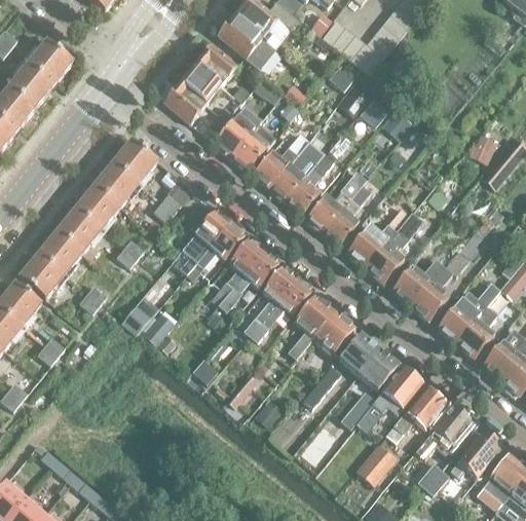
[(90,0),(105,11),(113,0),(90,0)]
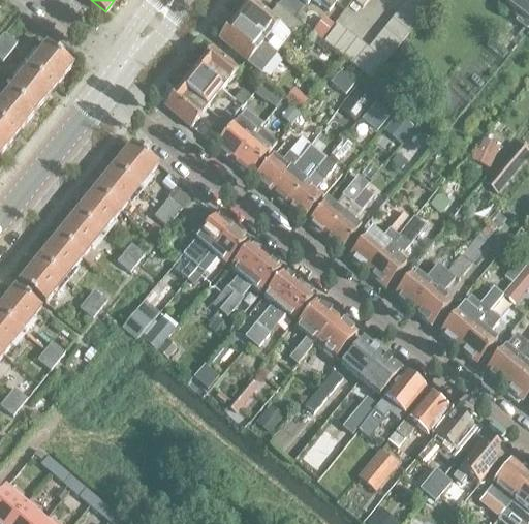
[(267,42),(268,41),(277,50),(291,31),(293,33),(302,24),(294,17),(293,18),(276,2),(269,11),(255,0),(248,0),(235,17),(267,42)]
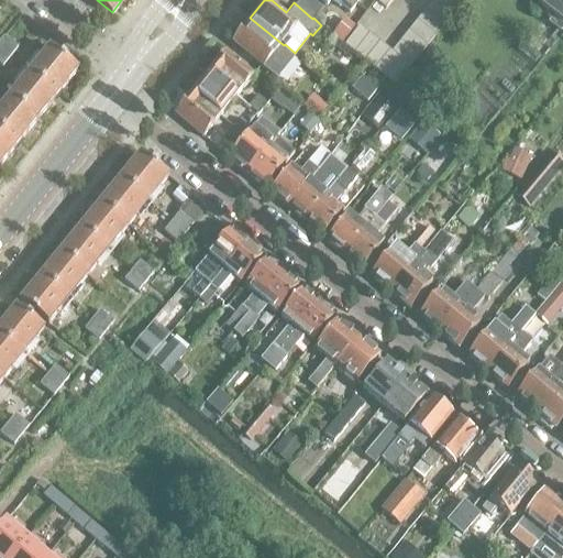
[(452,11),(439,0),(429,0),(424,6),(444,21),(452,11)]
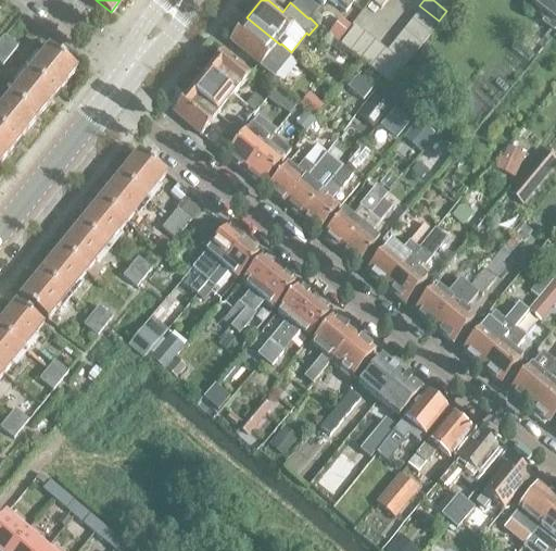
[(455,0),(433,0),(446,11),(455,0)]
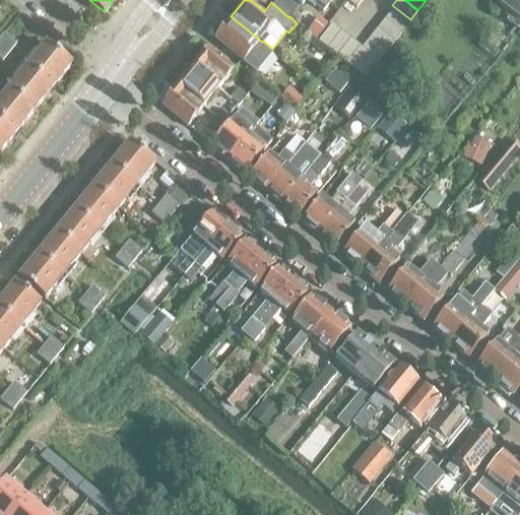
[(518,26),(519,22),(519,0),(497,0),(512,11),(507,17),(518,26)]
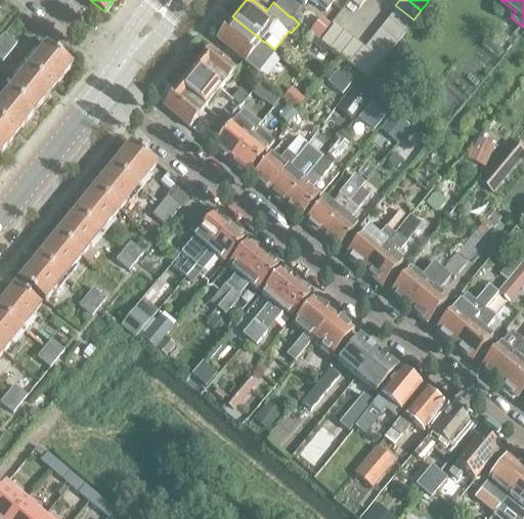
[(413,19),(395,5),(388,15),(405,30),(413,19)]
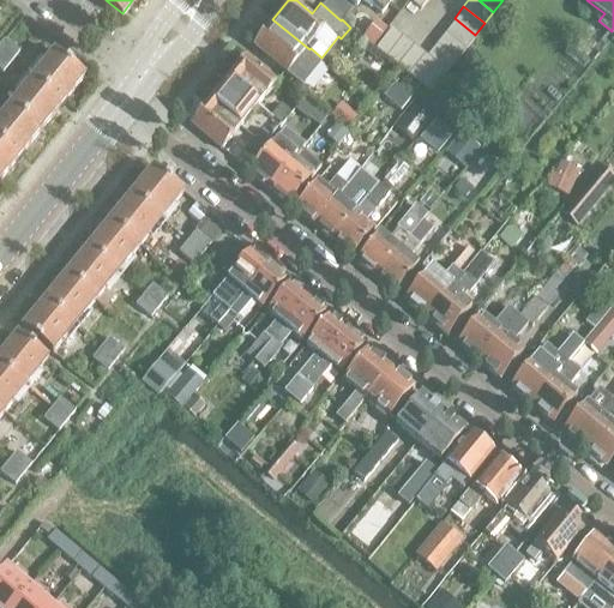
[(375,12),(363,29),(375,37),(387,20),(375,12)]
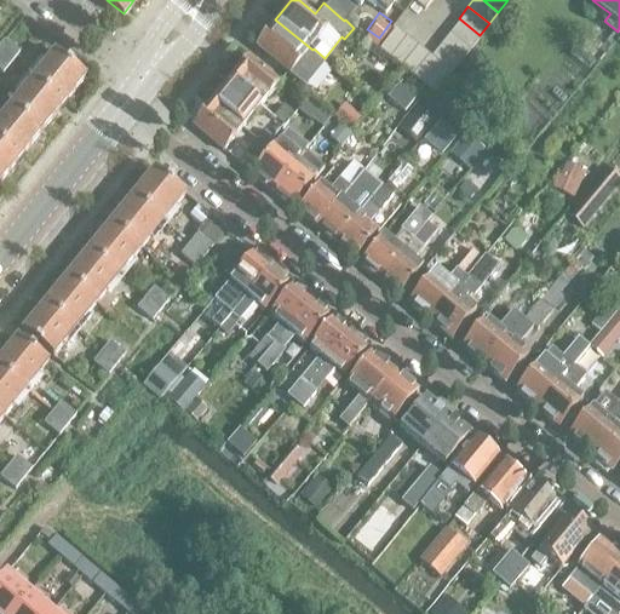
[(480,35),(459,18),(449,29),(471,46),(480,35)]
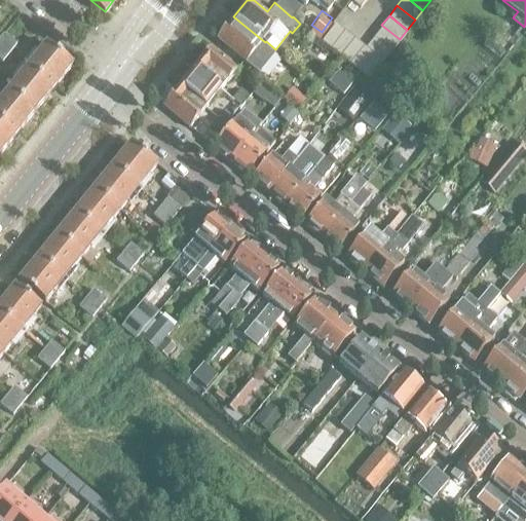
[(265,42),(233,16),(219,35),(263,71),(277,52),(265,42)]
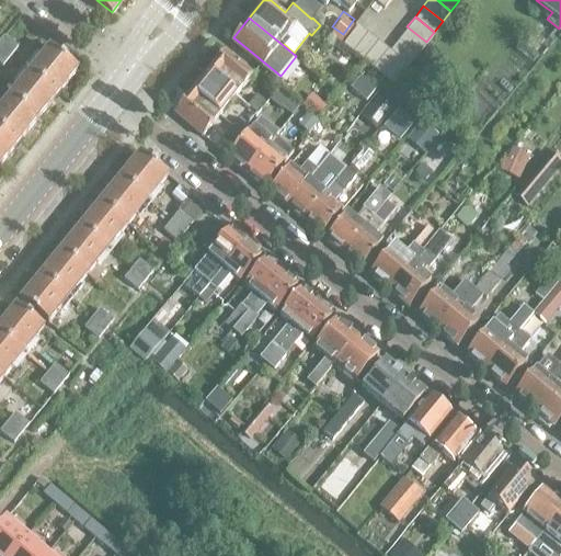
[(353,48),(368,30),(358,21),(343,41),(353,48)]
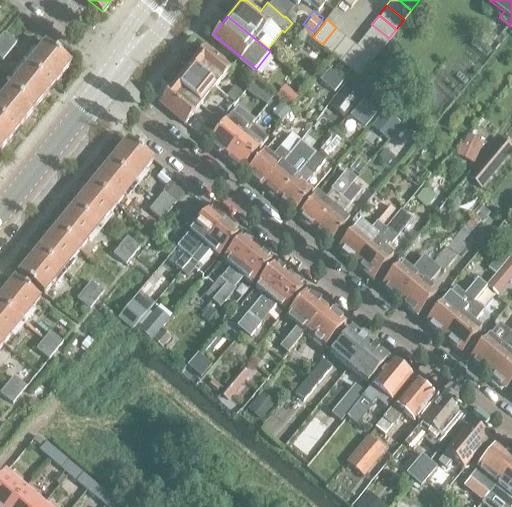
[(389,38),(371,24),(364,34),(381,47),(389,38)]
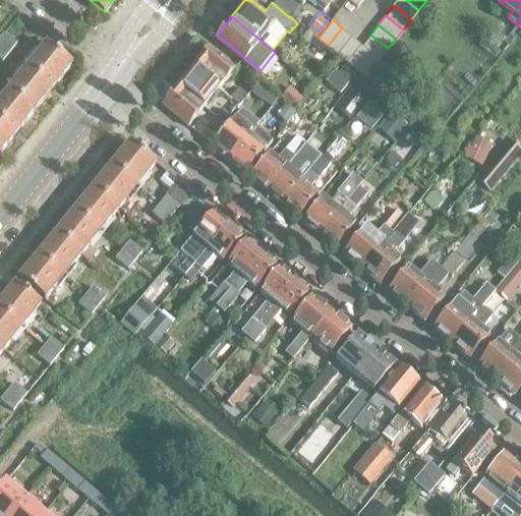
[(338,53),(351,35),(342,27),(328,45),(338,53)]
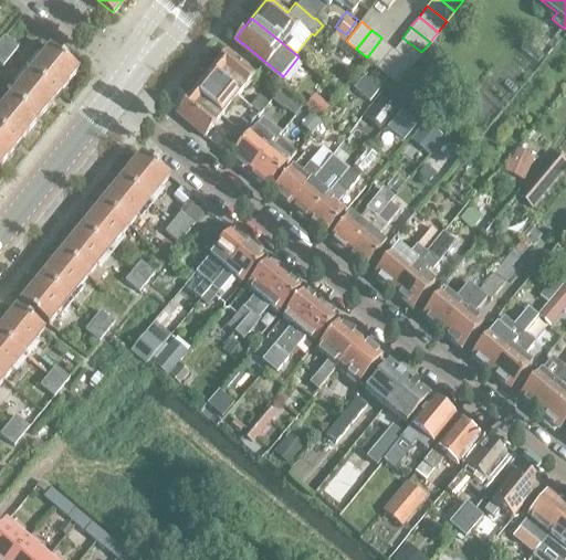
[(0,45),(10,54),(18,44),(3,32),(0,35),(0,45)]
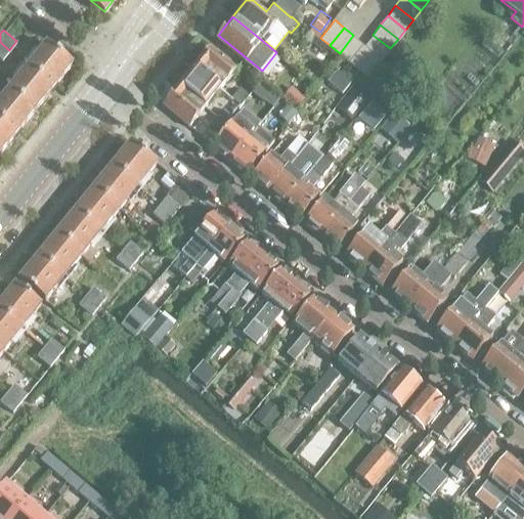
[(358,68),(373,50),(364,44),(353,35),(340,53),(358,68)]
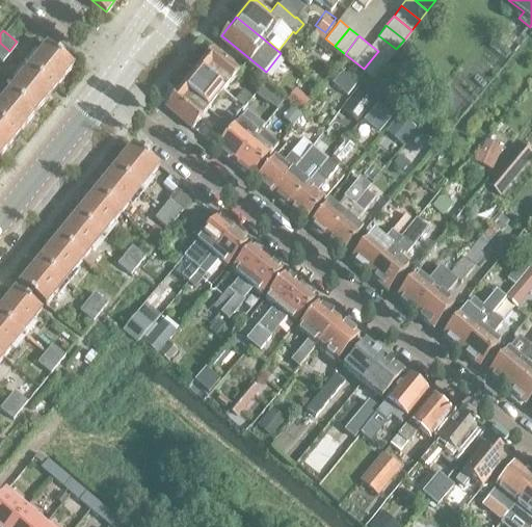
[(364,69),(374,77),(396,49),(378,35),(370,45),(378,51),(364,69)]
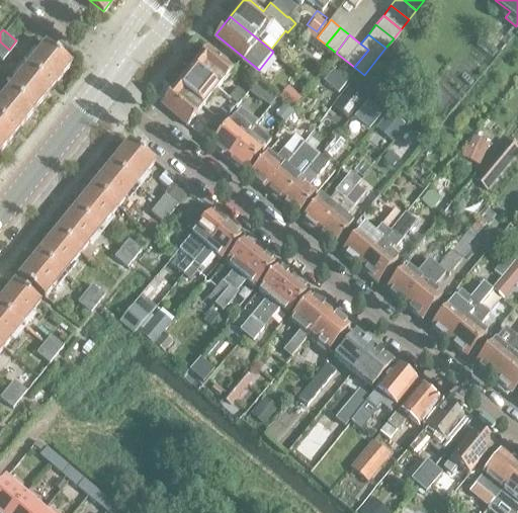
[(47,39),(8,87),(34,108),(73,61),(47,39)]
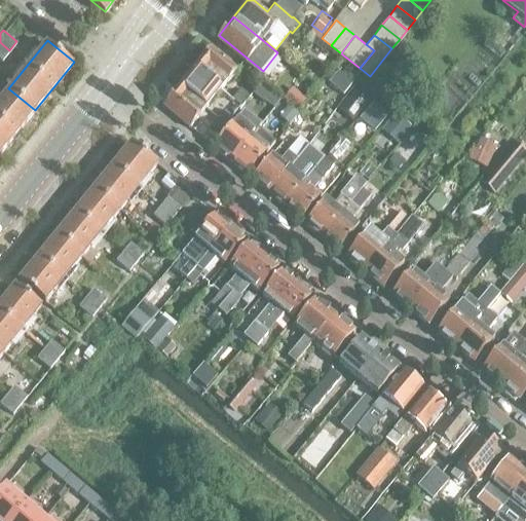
[(0,42),(0,57),(2,60),(9,50),(0,42)]
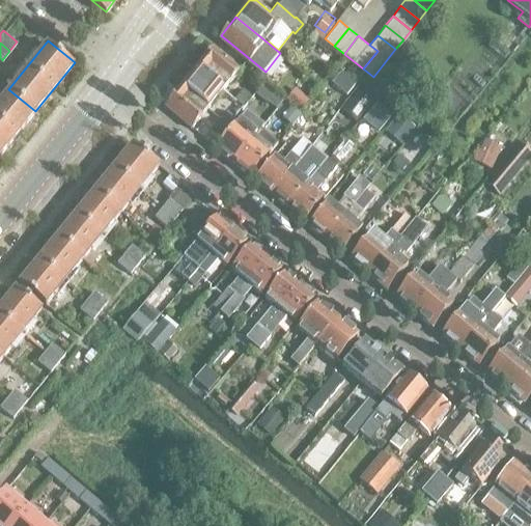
[(197,65),(224,87),(241,67),(214,46),(197,65)]
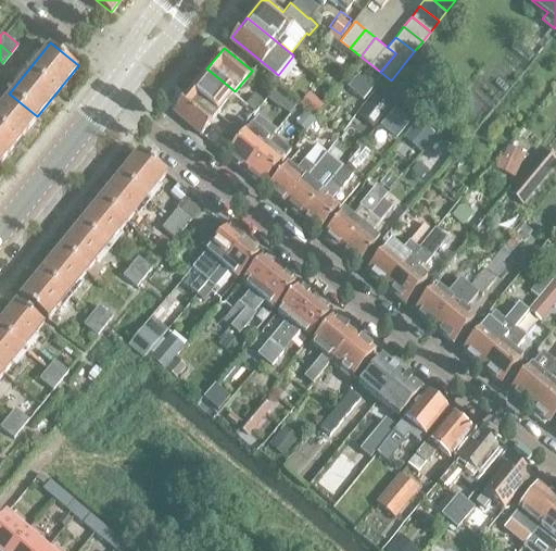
[(235,91),(206,69),(190,89),(218,112),(235,91)]
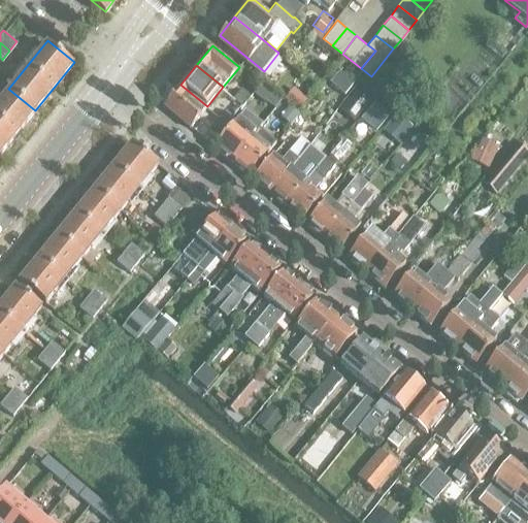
[(349,94),(364,106),(374,94),(359,82),(349,94)]
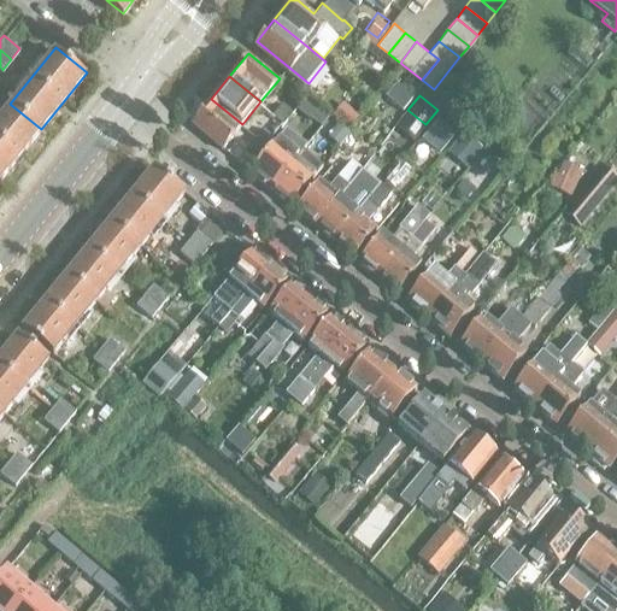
[(242,124),(211,99),(193,121),(223,146),(242,124)]
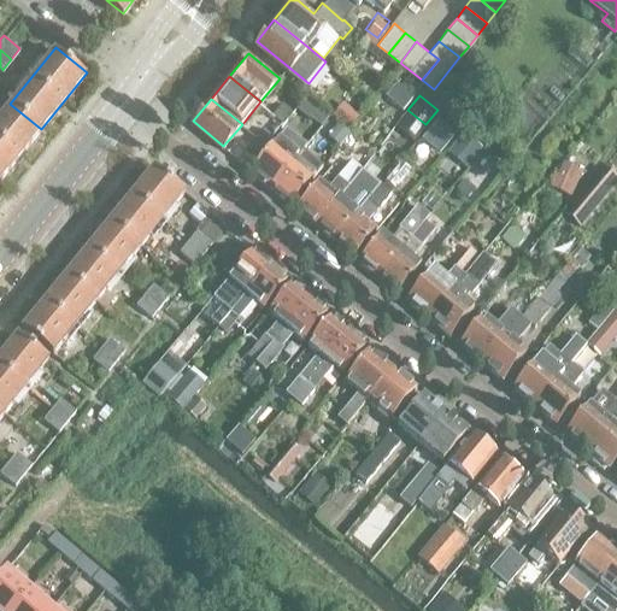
[(271,112),(281,121),(292,107),(282,99),(271,112)]
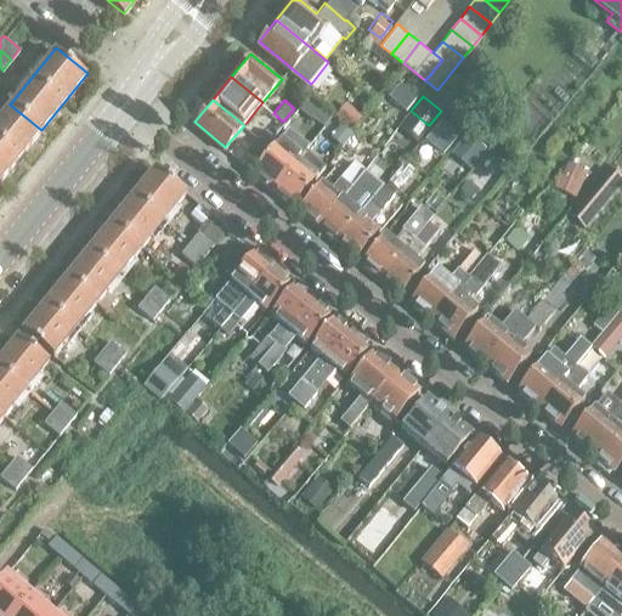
[(0,116),(0,180),(41,130),(10,105),(0,116)]
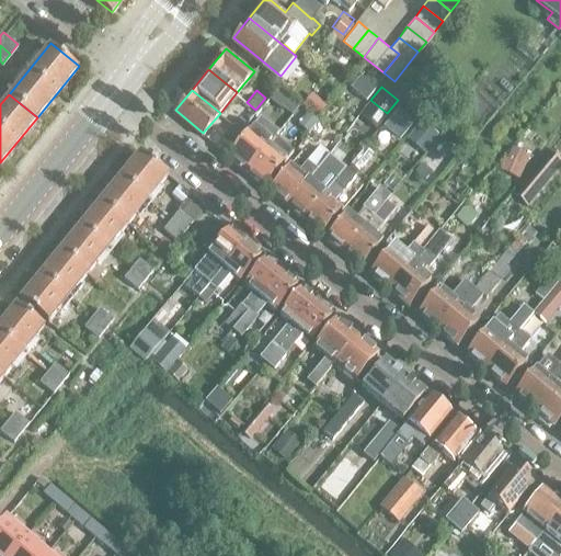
[(301,103),(290,94),(281,106),(292,116),(301,103)]
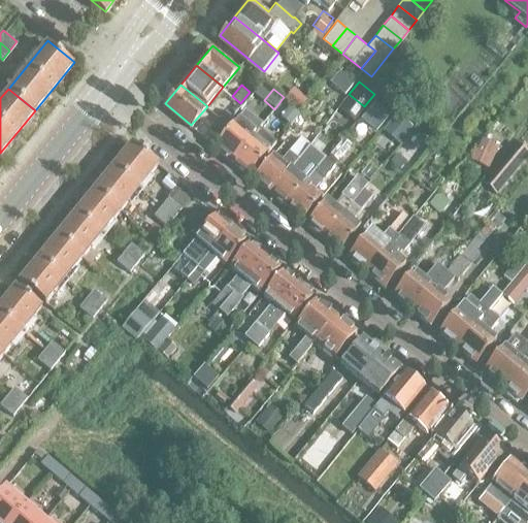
[(305,100),(290,89),(284,97),(298,108),(305,100)]
